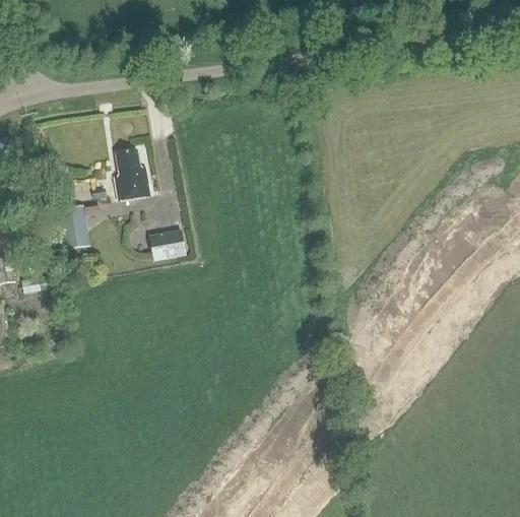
[(139,166),(136,149),(131,150),(113,153),(117,177),(112,178),(116,201),(145,196),(150,195),(145,165),(139,166)]
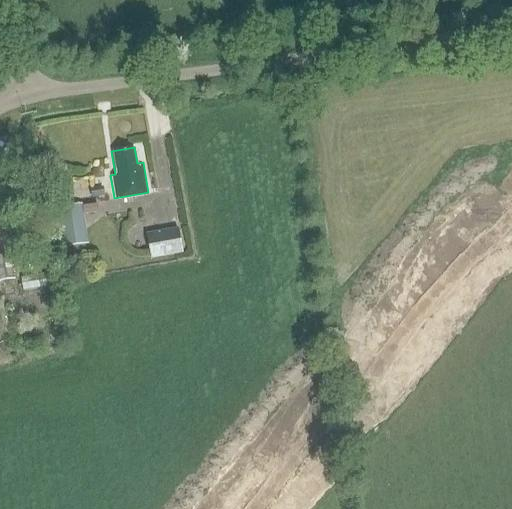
[(104,194),(103,184),(90,186),(91,195),(104,194)]
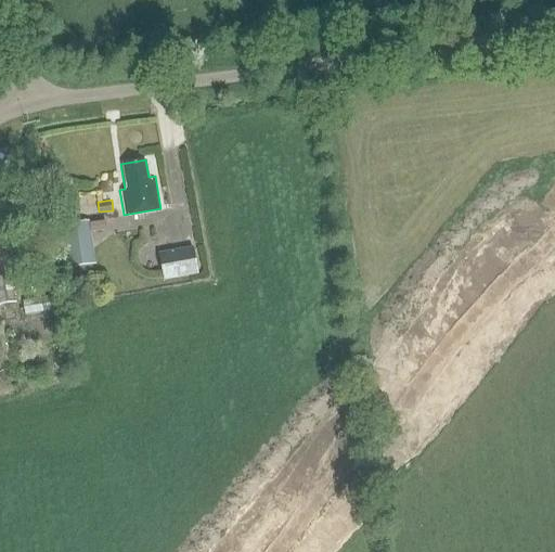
[(94,261),(88,219),(62,222),(71,284),(94,280),(91,262),(94,261)]
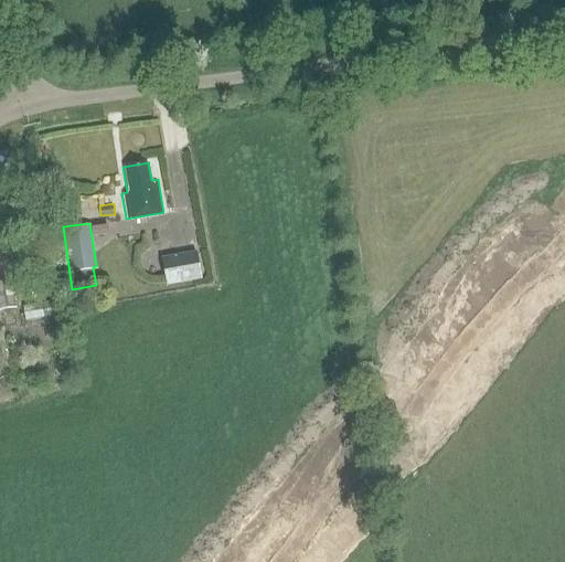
[(167,283),(201,277),(196,250),(162,255),(167,283)]
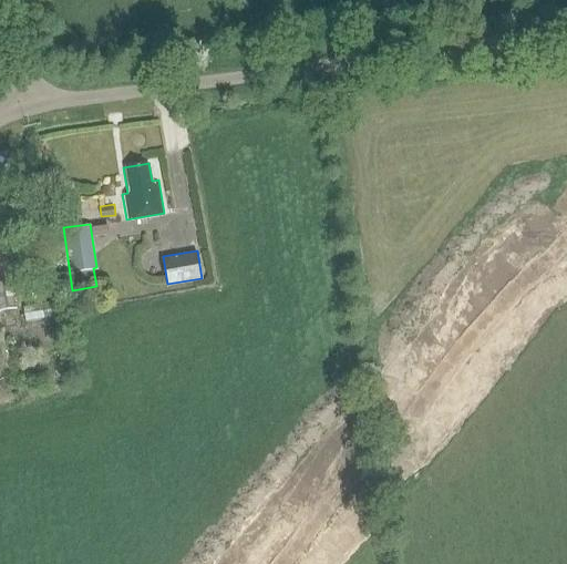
[(33,268),(44,266),(43,253),(32,254),(33,268)]
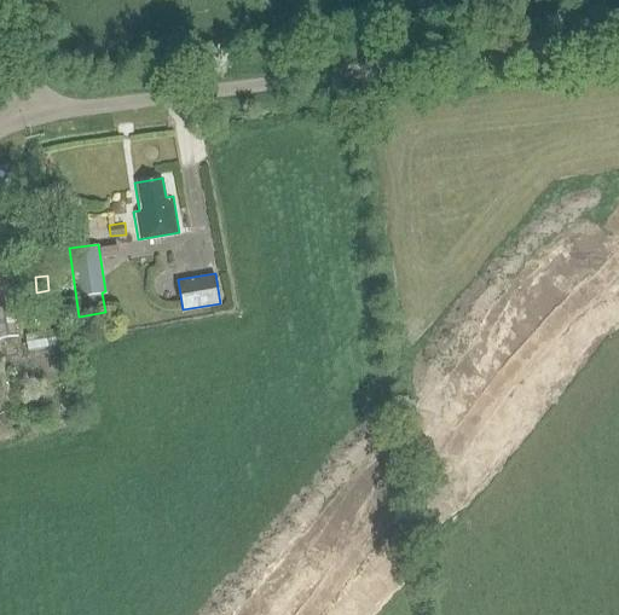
[(12,303),(0,305),(0,337),(17,335),(12,303)]
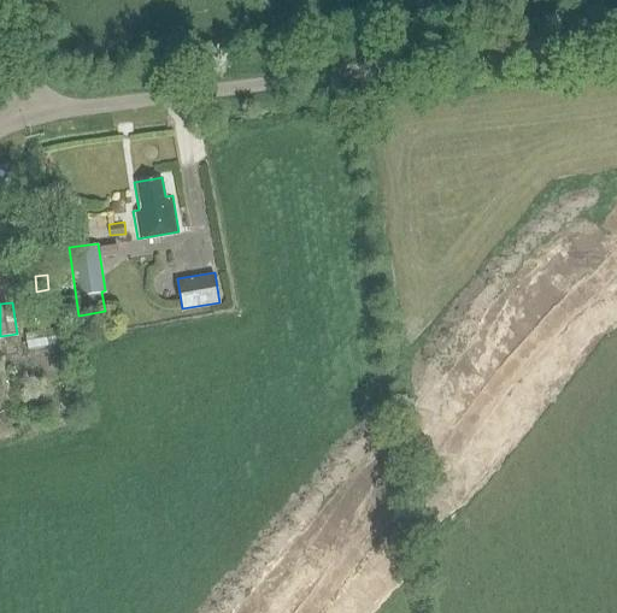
[(56,343),(53,328),(24,331),(27,347),(56,343)]
